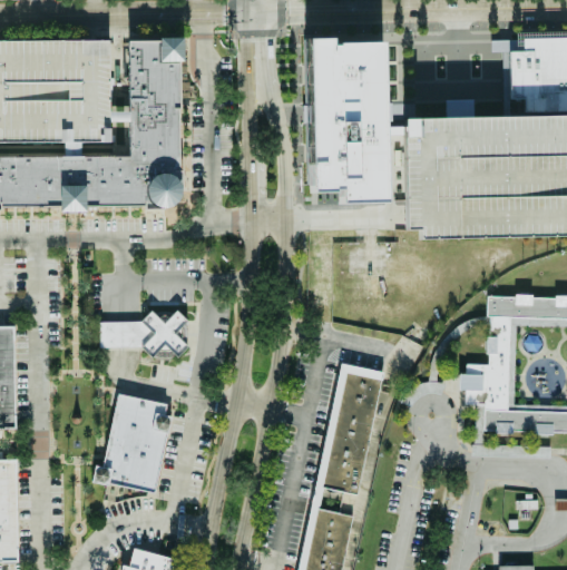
[(308,38),(332,37),(332,45),(338,45),(338,41),(382,41),(385,202),(342,203),(341,188),(335,188),(335,192),(312,192),(308,38)]
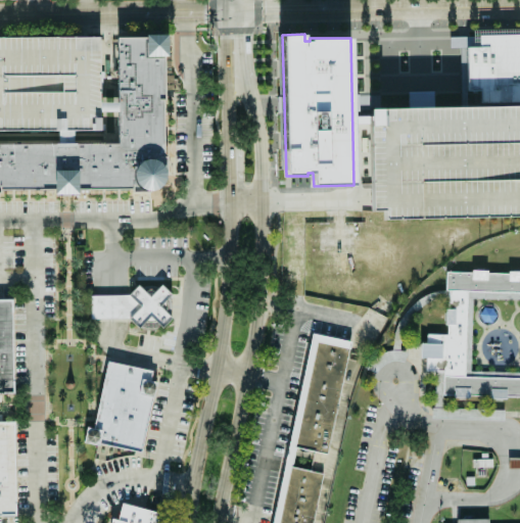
[(468,46),(481,47),(481,35),(519,34),(519,101),(483,103),(483,89),(469,90),(468,46)]
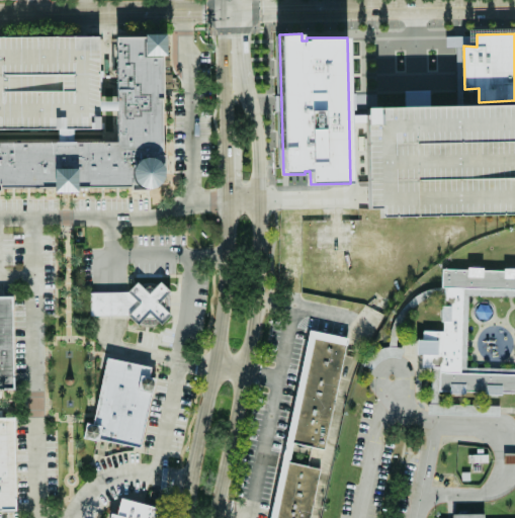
[(0,142),(120,142),(119,36),(166,35),(164,155),(167,155),(168,172),(166,173),(165,176),(163,180),(160,184),(155,187),(151,188),(147,189),(134,189),(132,187),(3,187),(3,191),(0,191),(0,142)]
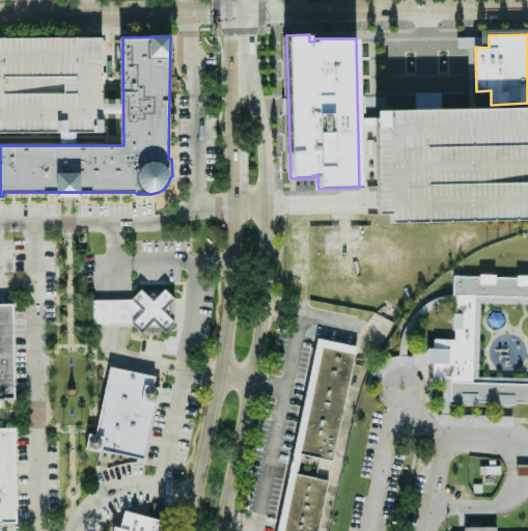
[(0,36),(104,36),(105,132),(0,131),(0,36)]
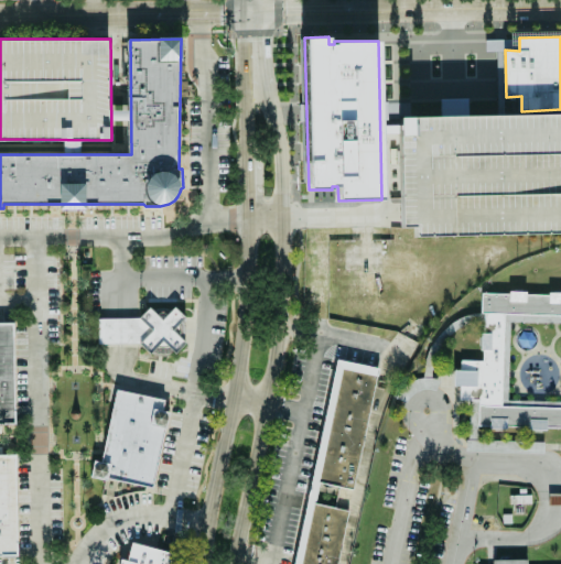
[(403,226),(402,118),(560,114),(560,232),(418,236),(416,225),(403,226)]
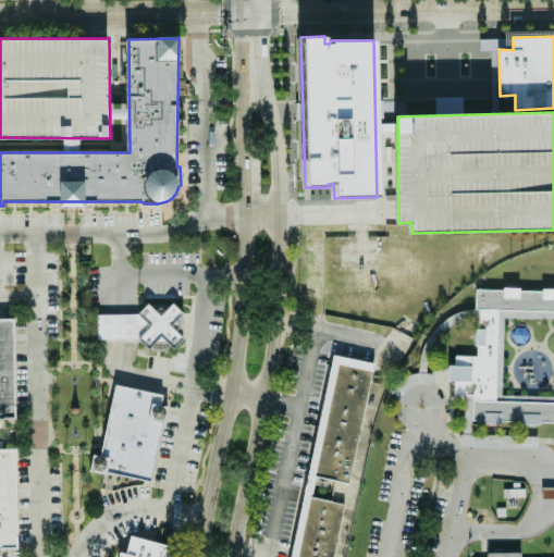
[(553,245),(532,249),(492,269),(450,302),(411,344),(386,390),(374,431),(553,434),(553,245)]
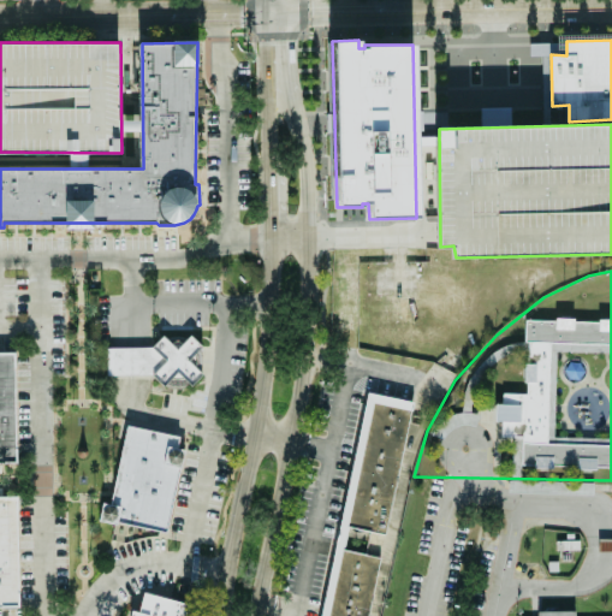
[(112,347),(150,347),(167,336),(191,336),(202,345),(202,378),(191,384),(164,384),(153,375),(112,375),(112,347)]
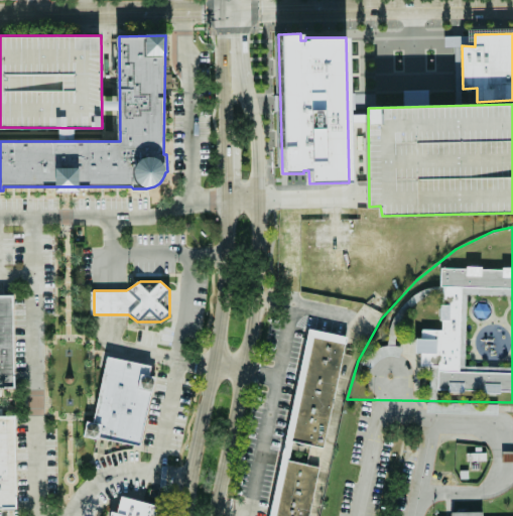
[(0,296),(14,296),(14,389),(0,389),(0,296)]
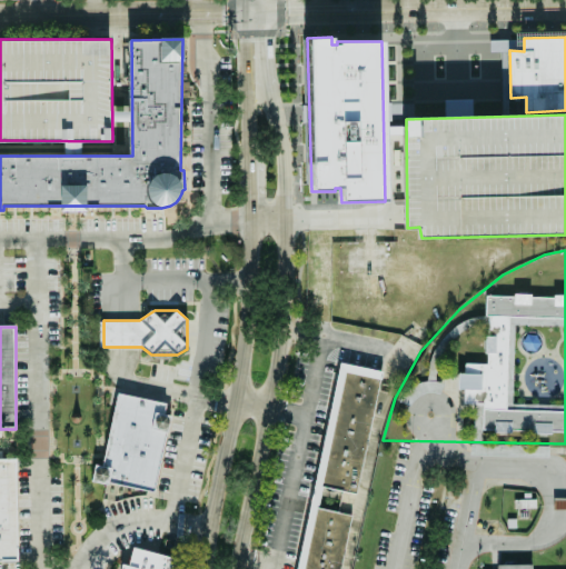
[(298,568),(340,353),(381,362),(338,568),(298,568)]
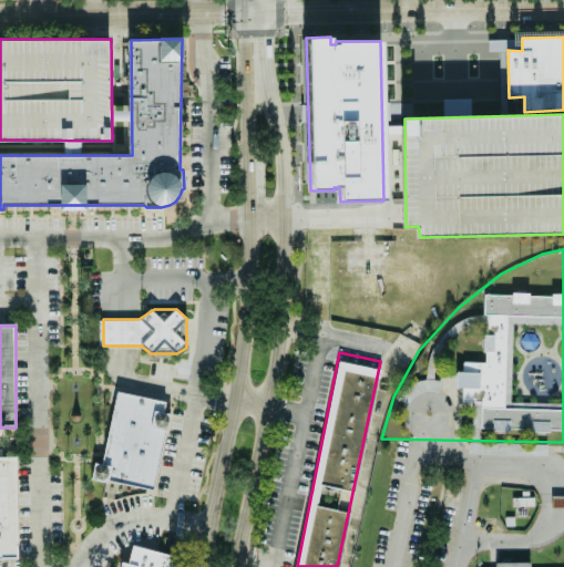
[(121,392),(167,402),(166,412),(173,415),(156,490),(101,477),(121,392)]
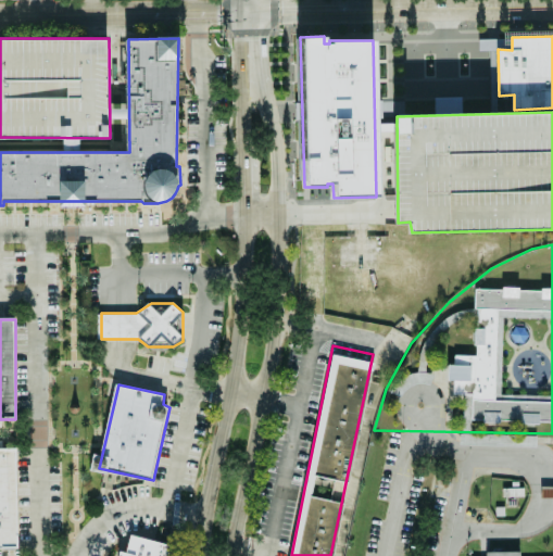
[(0,449),(17,449),(17,548),(0,548),(0,449)]
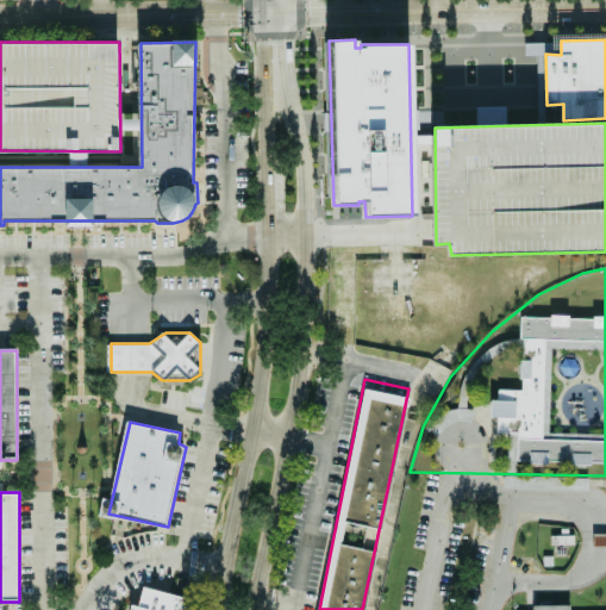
[(145,586),(194,599),(191,609),(132,609),(133,604),(141,605),(145,586)]
